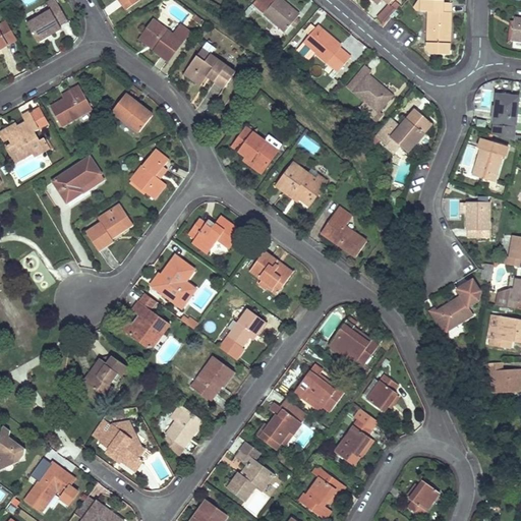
[(257,8),(265,0),(256,0),(252,4),(257,8)]
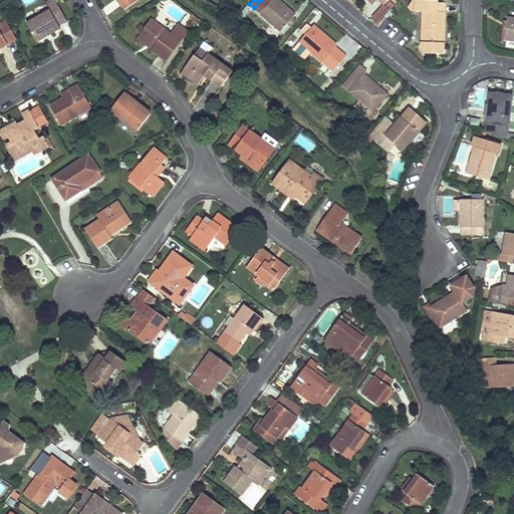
[(277,0),(261,0),(254,8),(281,32),(287,25),(293,18),(295,15),(277,0)]
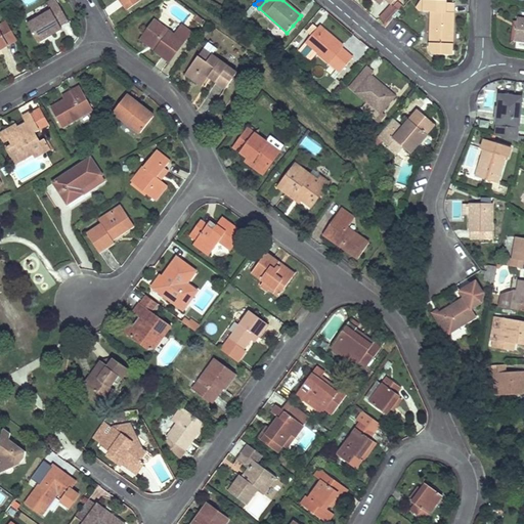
[(424,12),(424,0),(423,0),(422,0),(416,8),(420,12),(424,12)]
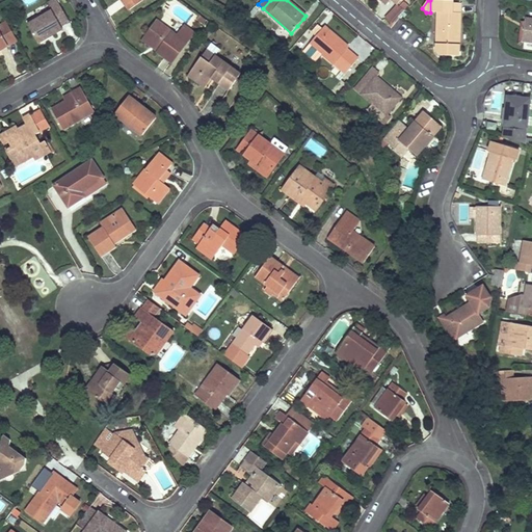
[(441,56),(459,56),(460,3),(452,3),(452,1),(434,0),(430,0),(430,12),(437,12),(436,52),(441,56)]
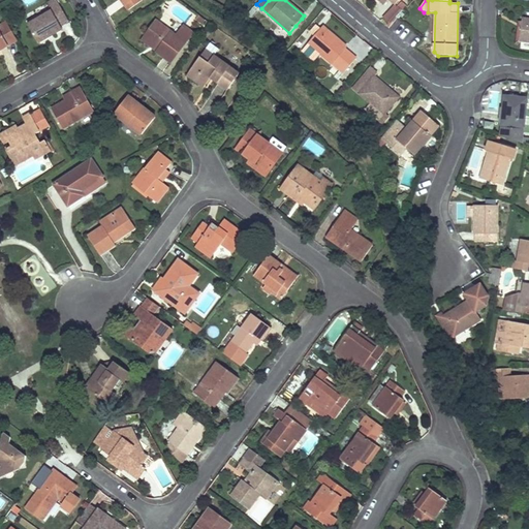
[(70,22),(59,3),(51,8),(52,10),(28,25),(38,43),(63,29),(62,26),(70,22)]
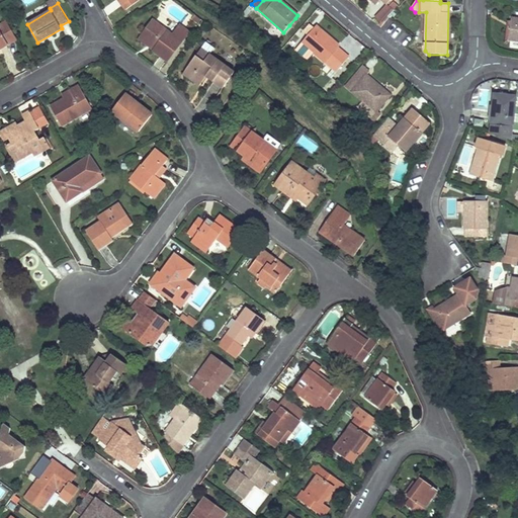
[(394,11),(386,5),(376,16),(383,22),(394,11)]
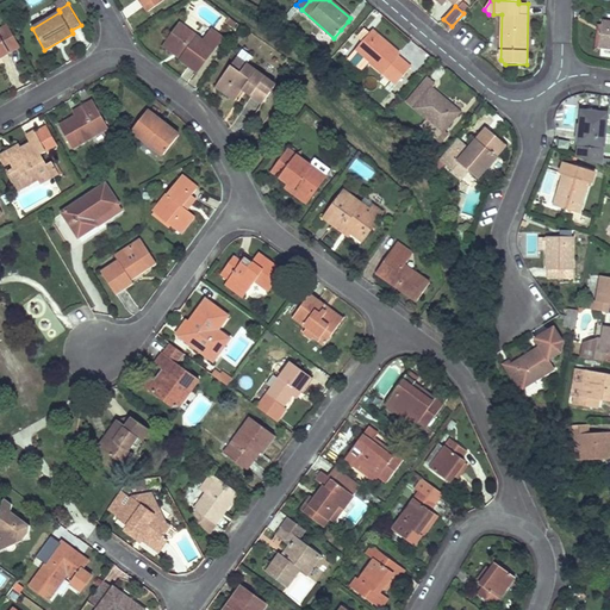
[(353,24),(348,22),(341,30),(346,33),(353,24)]
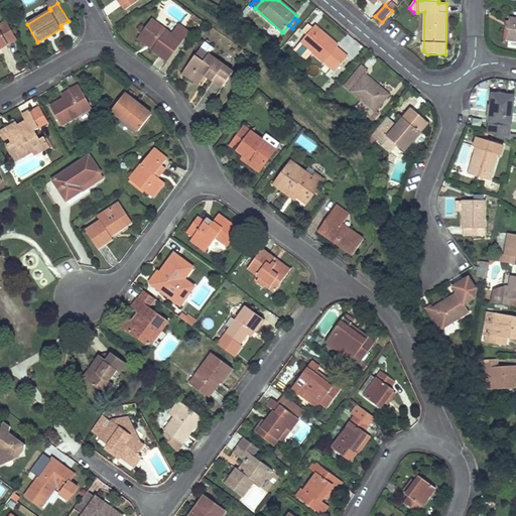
[(506,40),(515,41),(515,19),(508,18),(506,40)]
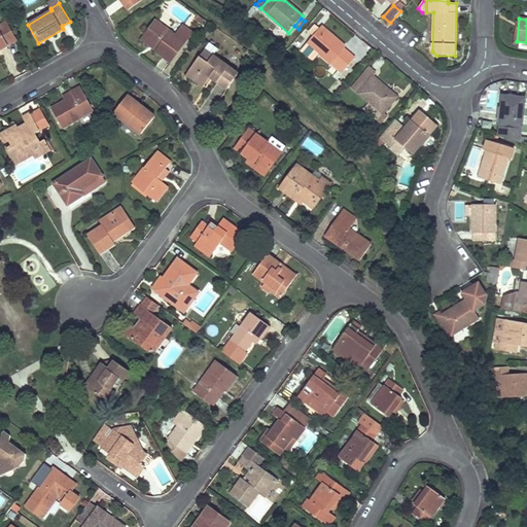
[(19,39),(7,22),(0,26),(0,33),(2,36),(7,45),(19,39)]
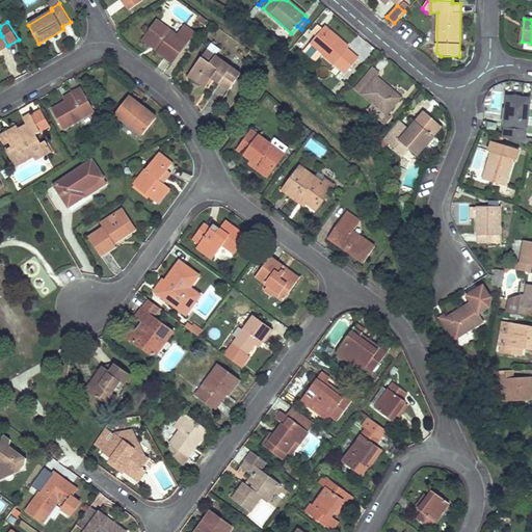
[(158,52),(164,57),(171,62),(186,44),(157,22),(145,37),(160,49),(158,52)]
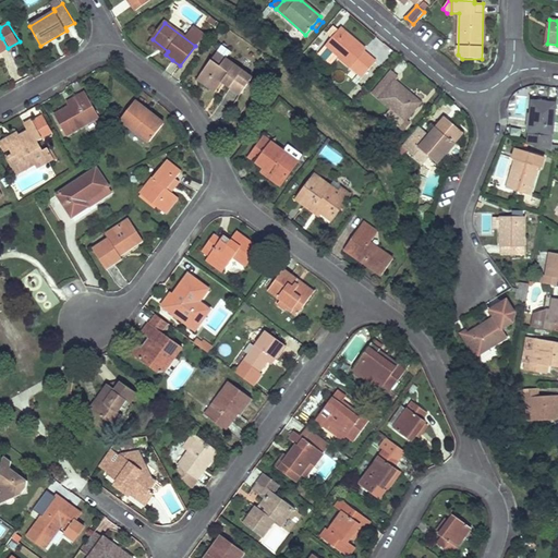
[(364,52),(366,50),(340,28),(325,46),(339,58),(362,79),(375,63),(364,52)]
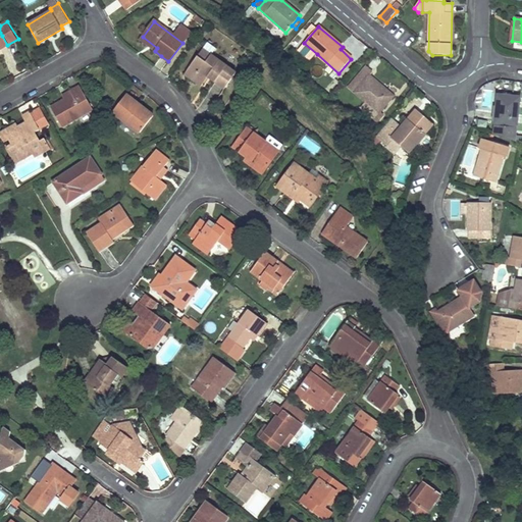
[(143,37),(140,40),(155,51),(157,48),(143,37)]
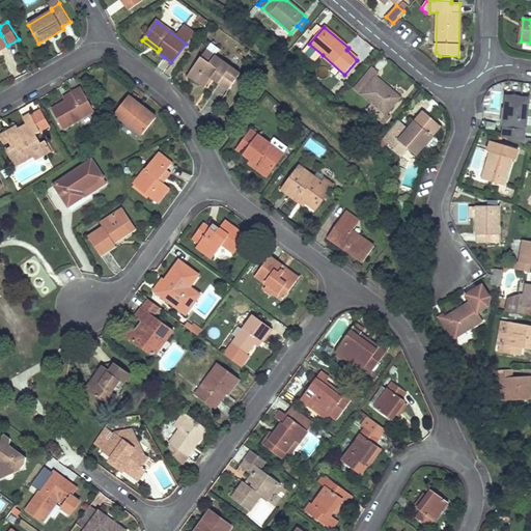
[(315,63),(323,55),(309,44),(303,52),(315,63)]
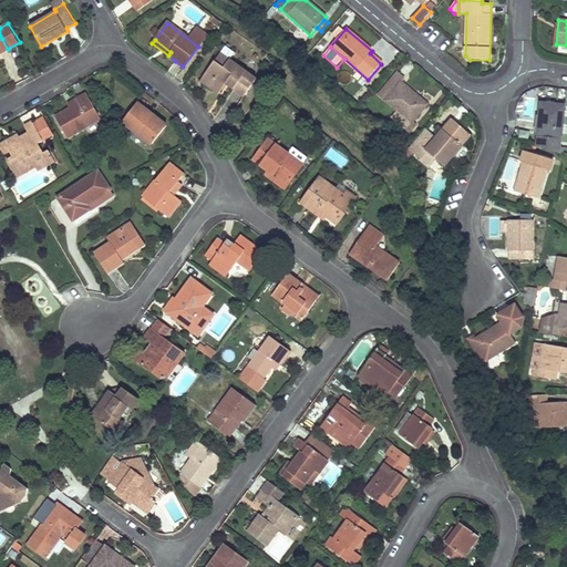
[(256,81),(220,54),(203,79),(213,85),(217,80),(225,85),(226,84),(244,98),(256,81)]
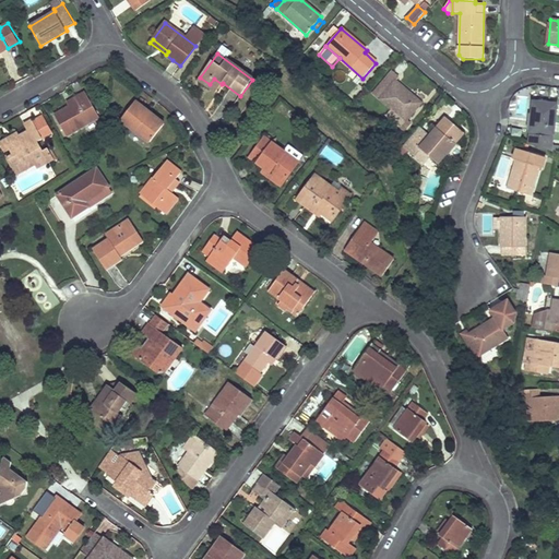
[(395,82),(397,79),(390,72),(382,82),(383,82),(373,94),(380,99),(391,109),(385,115),(404,130),(409,125),(405,121),(420,103),(395,82)]
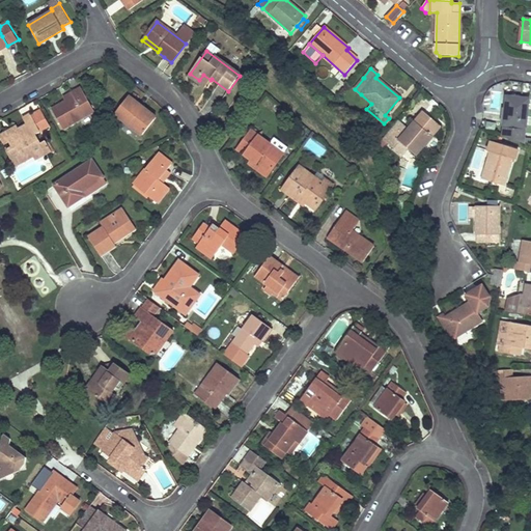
[(199,80),(190,74),(188,77),(204,89),(211,80),(203,75),(199,80)]
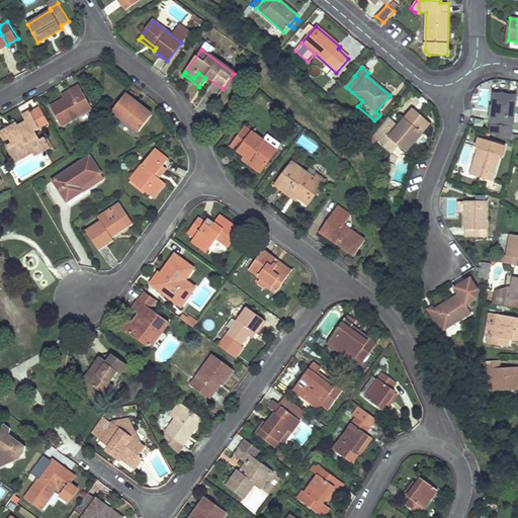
[(80,87),(76,89),(73,92),(74,93),(51,106),(62,125),(92,108),(80,87)]
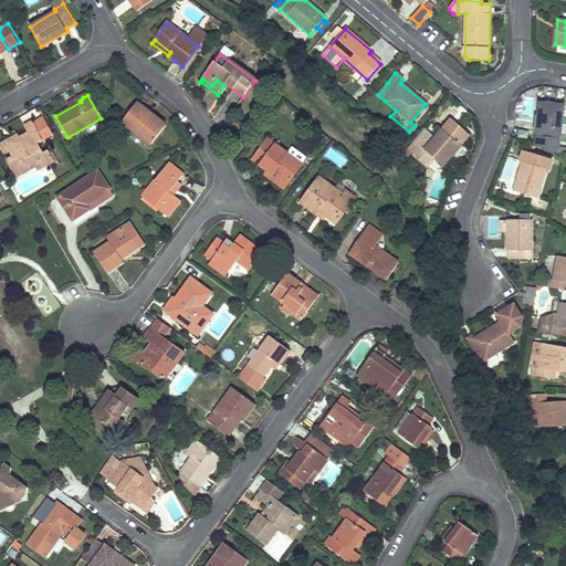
[(157,118),(136,102),(122,122),(150,145),(164,127),(155,121),(157,118)]
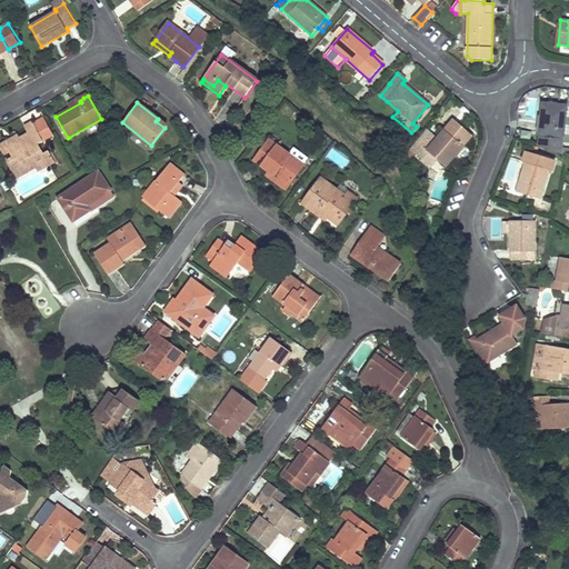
[(539,135),(562,137),(566,107),(542,105),(539,135)]
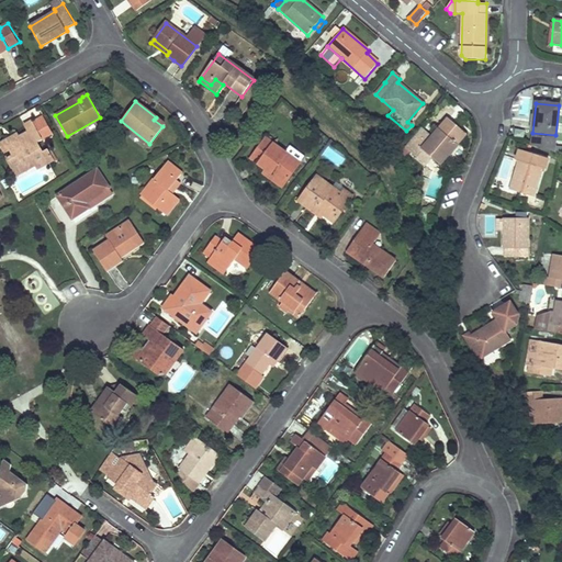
[(42,115),(32,121),(37,131),(30,135),(27,132),(19,136),(10,142),(8,138),(0,142),(0,147),(3,153),(9,150),(12,156),(7,158),(15,176),(35,166),(36,169),(53,159),(48,149),(44,152),(37,142),(42,138),(41,137),(52,132),(42,115)]
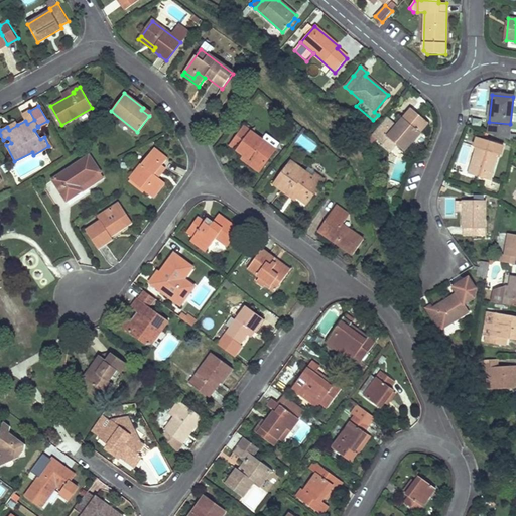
[(151,114),(143,108),(141,110),(149,116),(151,114)]
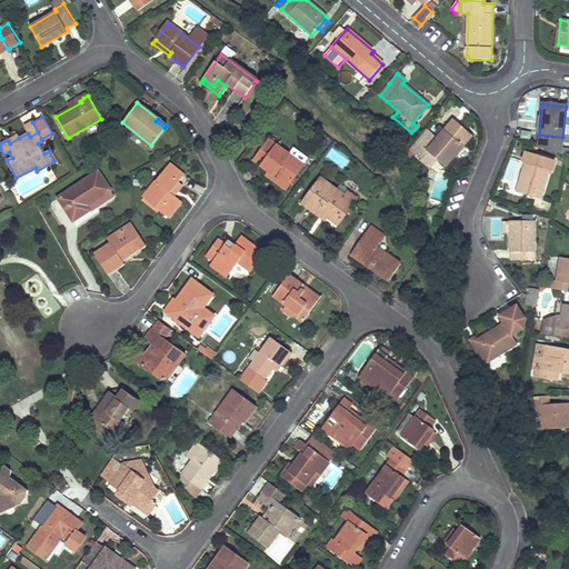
[(427,129),(409,149),(430,167),(436,159),(445,167),(471,136),(453,120),(437,139),(427,129)]
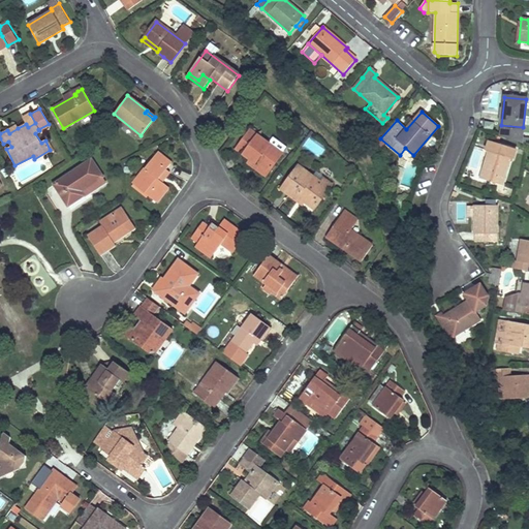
[(30,114),(29,114),(23,118),(26,124),(28,127),(35,123),(30,114)]
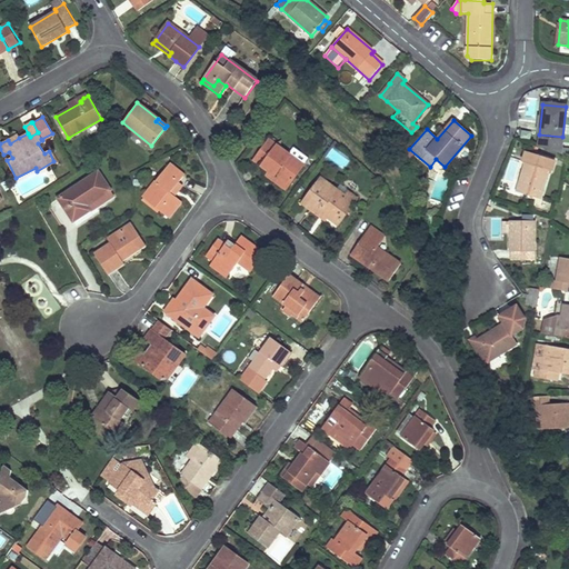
[(290,185),(297,176),(303,166),(269,140),(255,160),(270,171),(290,185)]
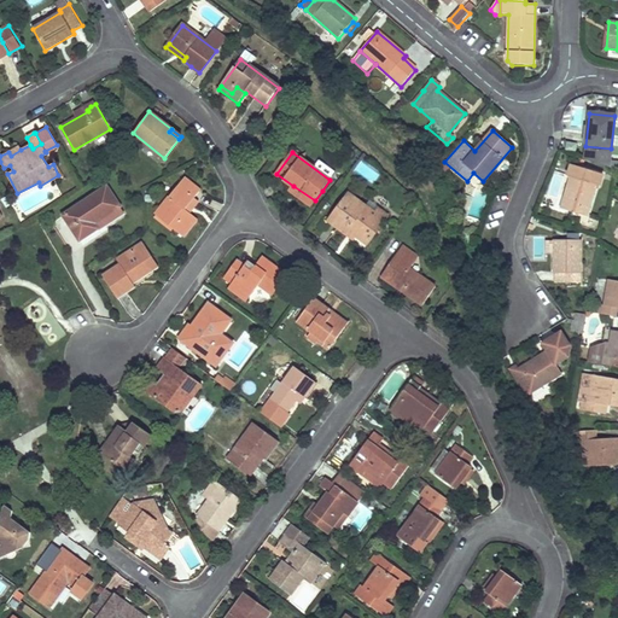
[(560,209),(586,217),(595,185),(599,186),(602,175),(571,165),(567,176),(570,178),(560,209)]
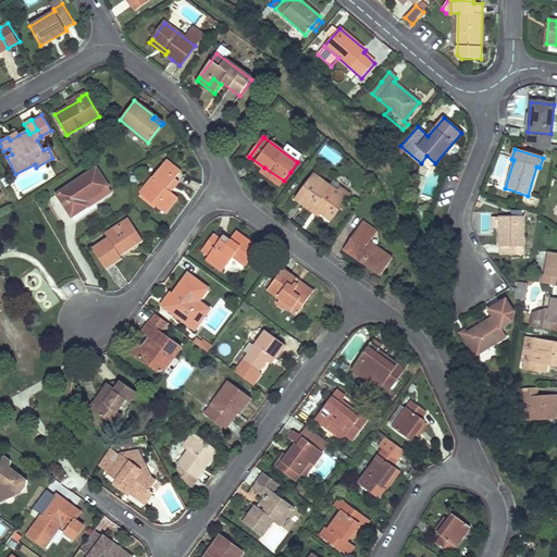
[(138,194),(150,203),(163,213),(176,197),(165,188),(177,172),(163,160),(158,166),(160,169),(155,176),(152,174),(138,194)]
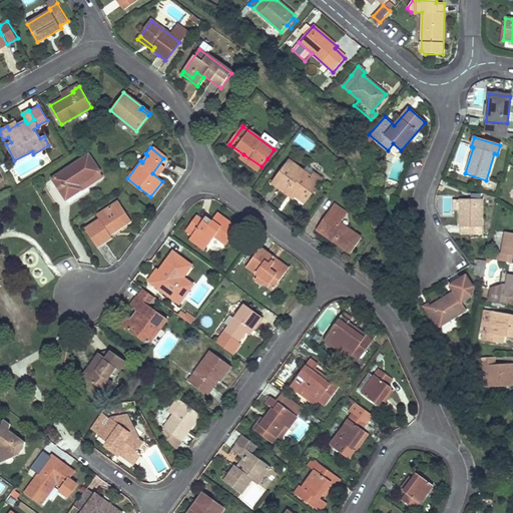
[(240,158),(258,171),(262,166),(243,154),(240,158)]
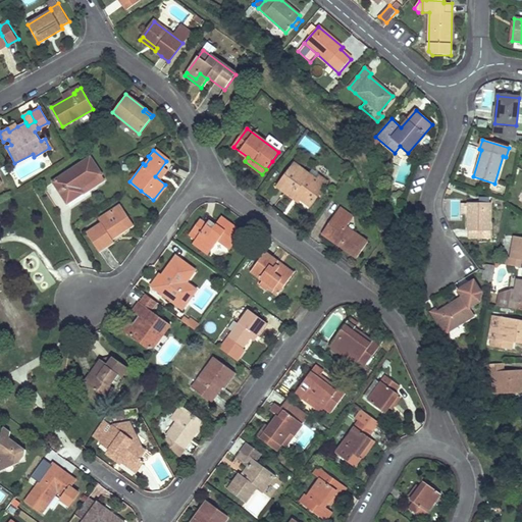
[(101,175),(90,158),(53,181),(66,203),(83,192),(81,189),(101,175)]
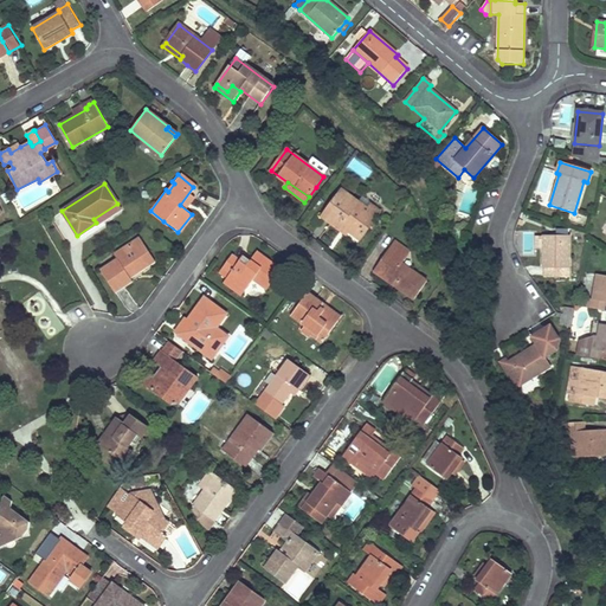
[(359,204),(342,192),(322,218),(339,231),(341,227),(349,233),(359,240),(376,217),(359,204)]
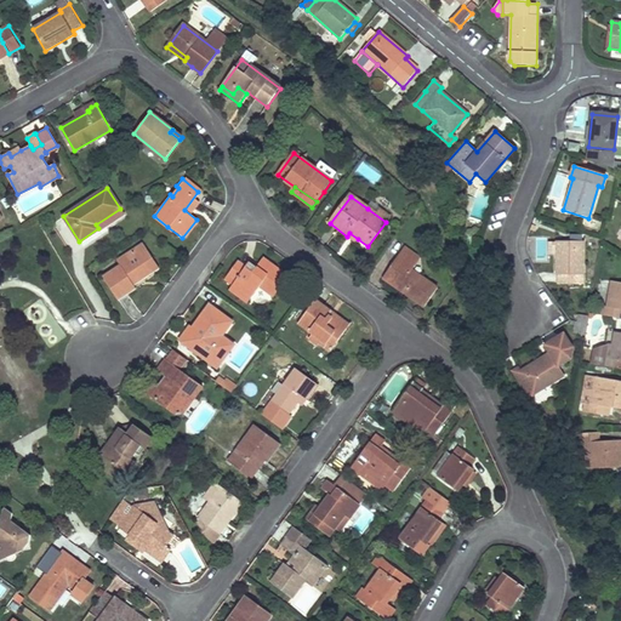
[(389,217),(371,204),(368,209),(386,222),(389,217)]
